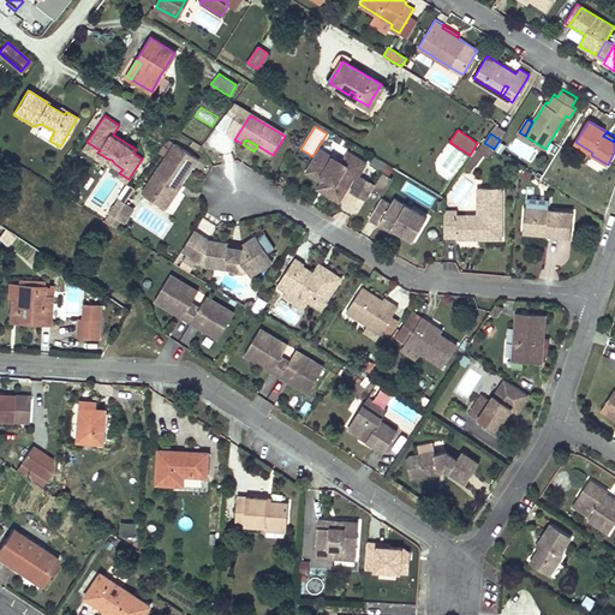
[(97,153),(100,150),(87,142),(83,149),(105,163),(107,159),(97,153)]
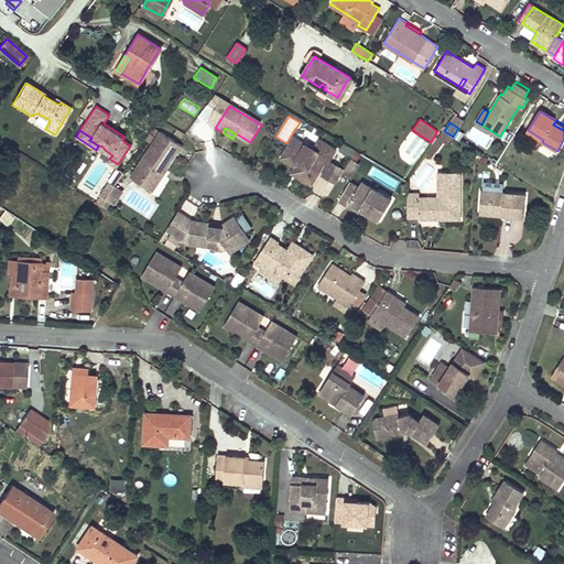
[(444,131),(443,130),(437,138),(442,141),(446,144),(452,136),(444,131)]
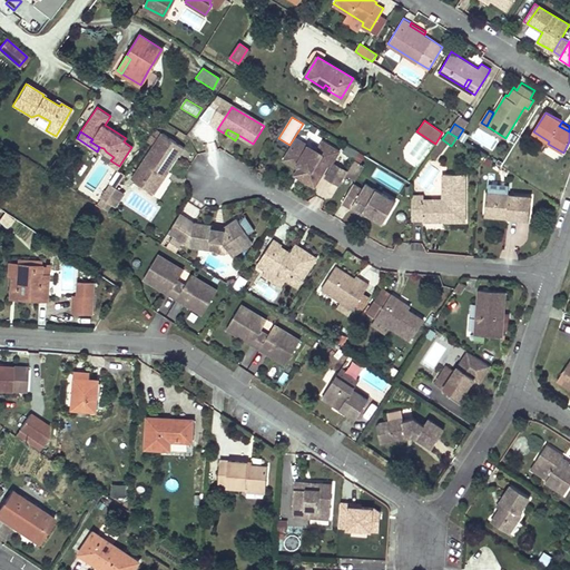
[(145,175),(139,184),(153,193),(164,175),(161,174),(175,153),(177,155),(183,146),(160,133),(137,169),(145,175)]
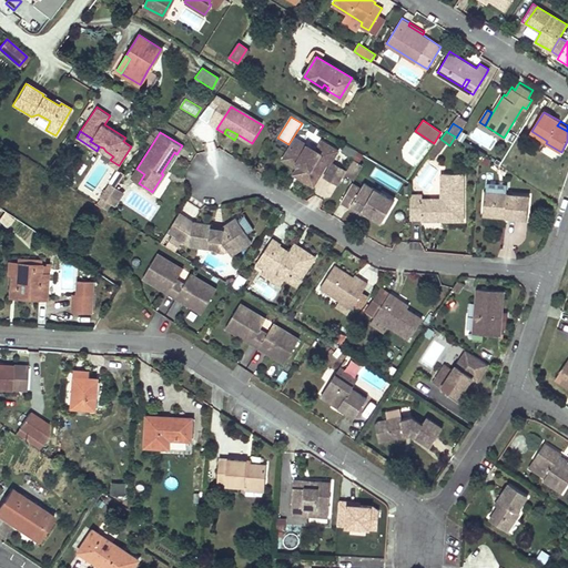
[(308,166),(302,178),(315,185),(328,164),(332,165),(333,162),(340,151),(324,142),(320,151),(298,139),(288,155),(308,166)]
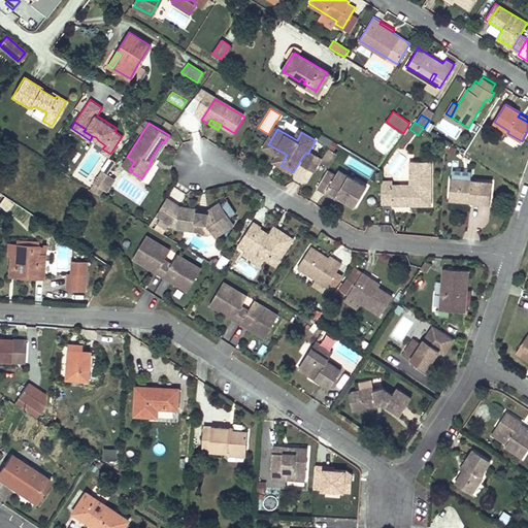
[(414,132),(409,129),(403,138),(407,141),(414,132)]
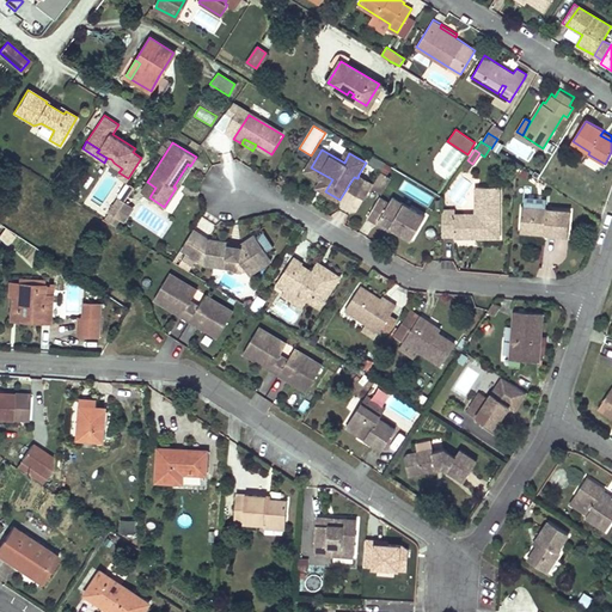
[(317,187),(325,191),(332,179),(311,167),(307,173),(322,181),(317,187)]
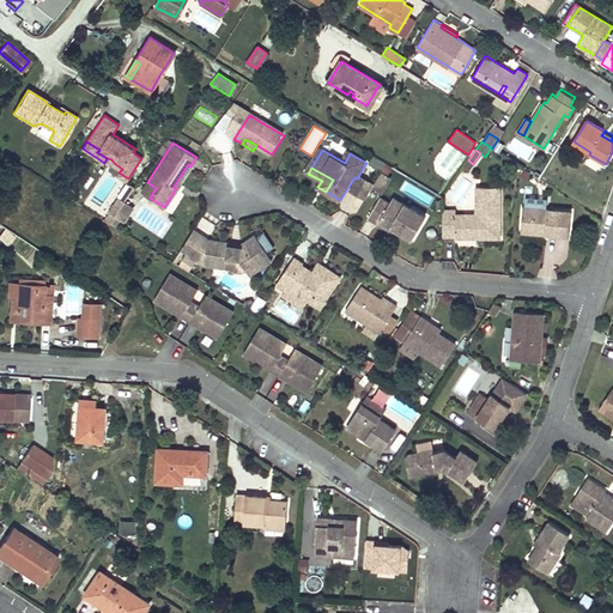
[(384,193),(393,178),(382,171),(375,184),(374,187),(384,193)]
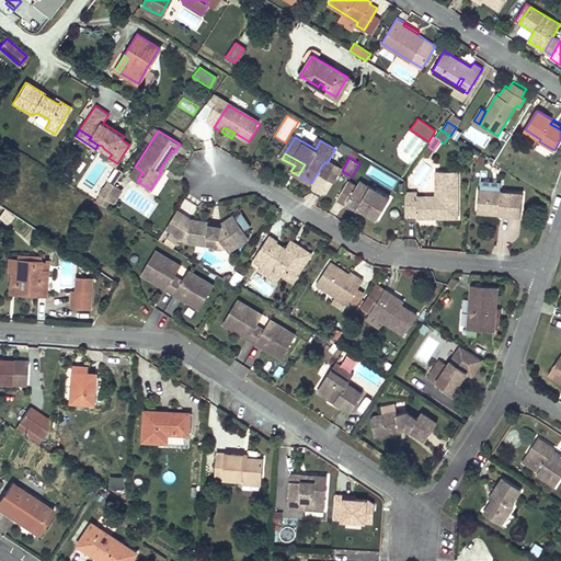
[(328,178),(336,164),(329,160),(328,163),(328,164),(322,174),(328,178)]
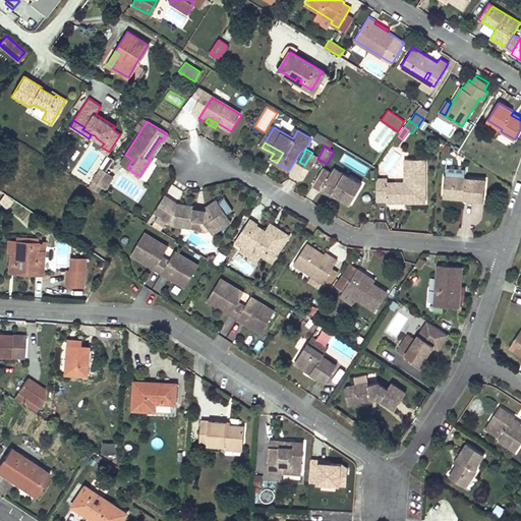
[(317,159),(319,157),(312,153),(304,165),(311,169),(317,159)]
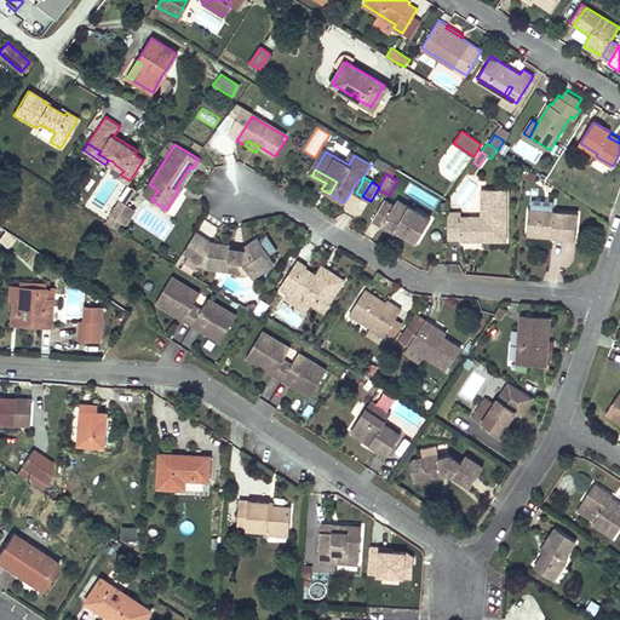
[(149,184),(143,194),(151,200),(158,190),(149,184)]
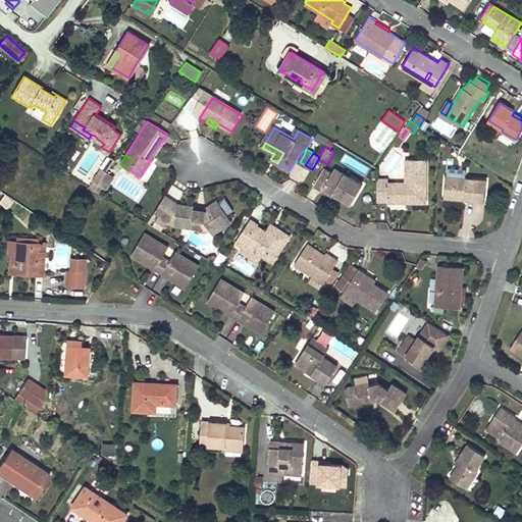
[(375,180),(376,203),(386,202),(386,204),(401,204),(401,201),(407,200),(407,203),(426,202),(424,158),(405,159),(406,183),(386,184),(386,180),(375,180)]
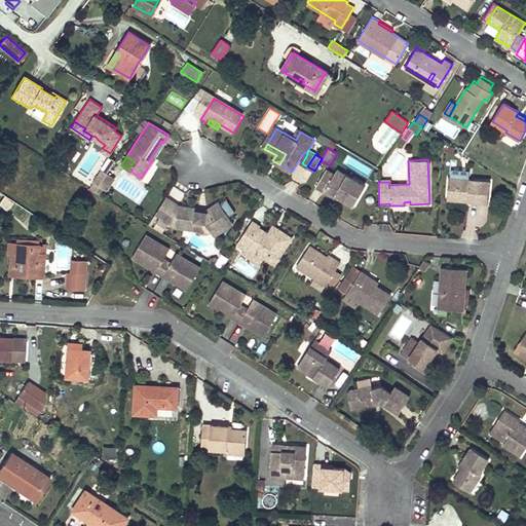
[(317,187),(327,192),(329,189),(340,195),(355,203),(367,184),(339,168),(336,175),(327,170),(317,187)]
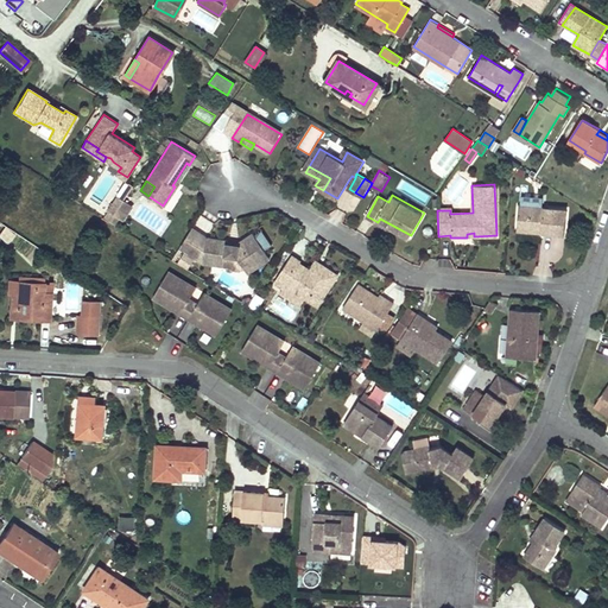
[(126,214),(132,206),(118,196),(112,206),(126,214)]
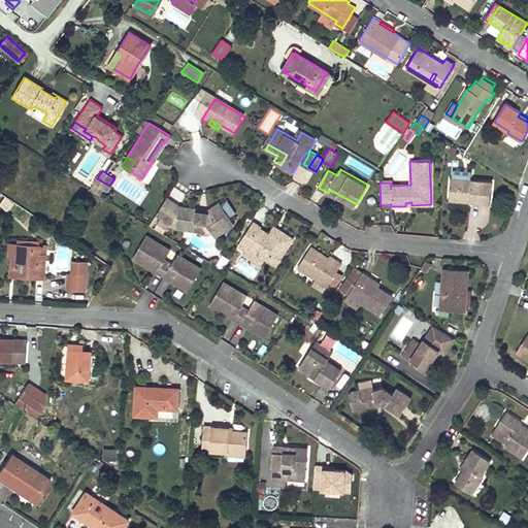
[(106,192),(109,186),(97,178),(94,184),(103,190),(106,192)]
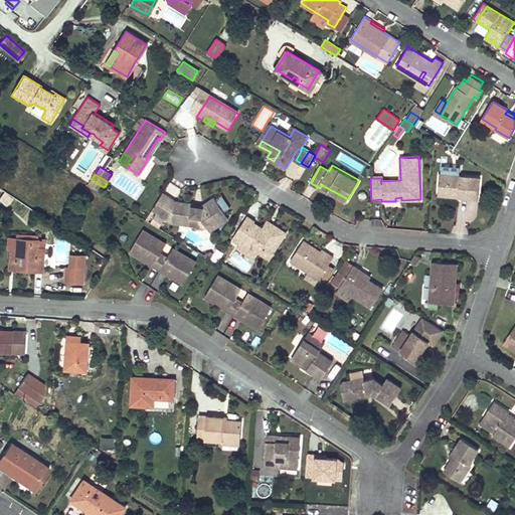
[(440,174),(439,192),(459,193),(458,197),(478,198),(480,177),(440,174)]
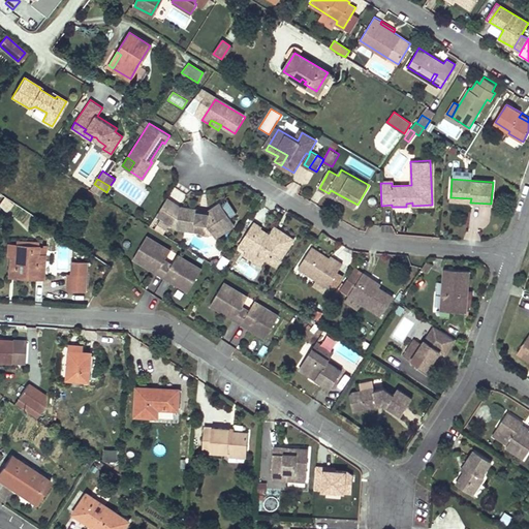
[(331,190),(329,193),(340,199),(342,196),(331,190)]
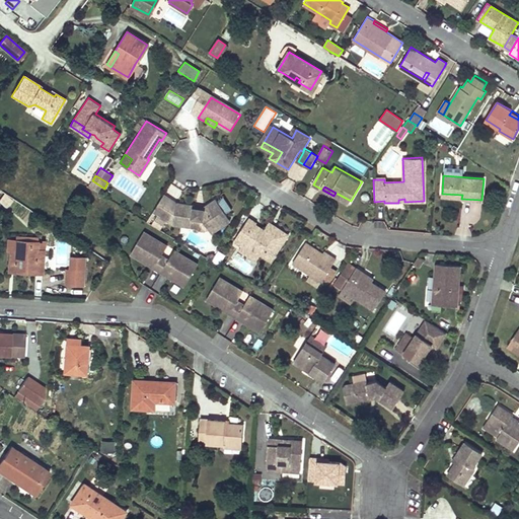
[(165,196),(154,212),(174,225),(193,227),(194,219),(205,220),(213,234),(220,229),(217,224),(229,216),(218,200),(206,207),(206,210),(195,209),(195,206),(178,204),(165,196)]
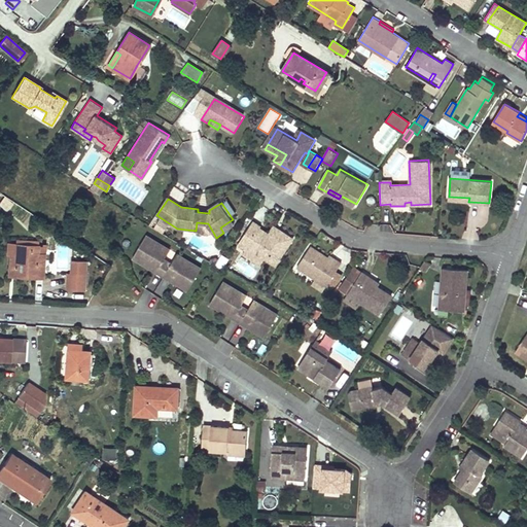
[(236,224),(233,219),(220,227),(223,233),(236,224)]
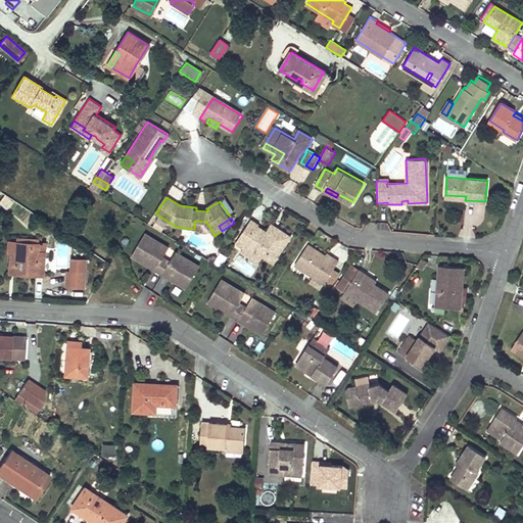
[(252,221),(237,244),(244,249),(246,245),(273,263),(290,236),(278,228),(271,239),(256,231),(259,226),(252,221)]
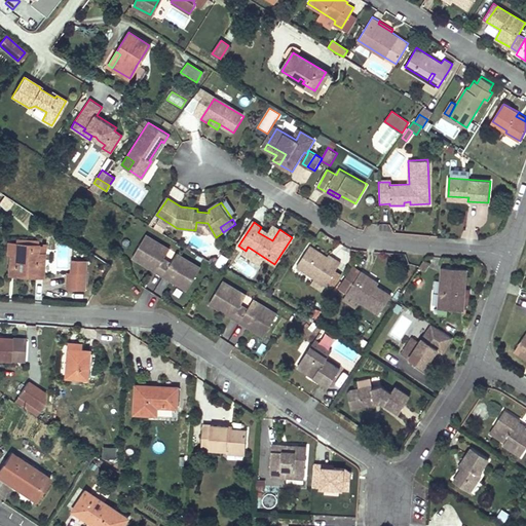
[(272,240),(279,229),(276,227),(271,234),(261,228),(258,232),(272,240)]
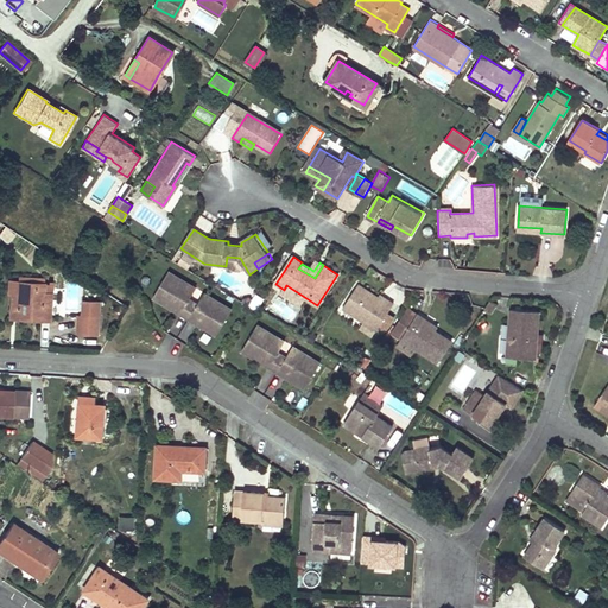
[(166,271),(151,296),(163,303),(164,301),(179,310),(178,312),(195,323),(197,320),(206,325),(204,328),(214,334),(229,309),(202,292),(195,303),(187,298),(194,287),(166,271)]
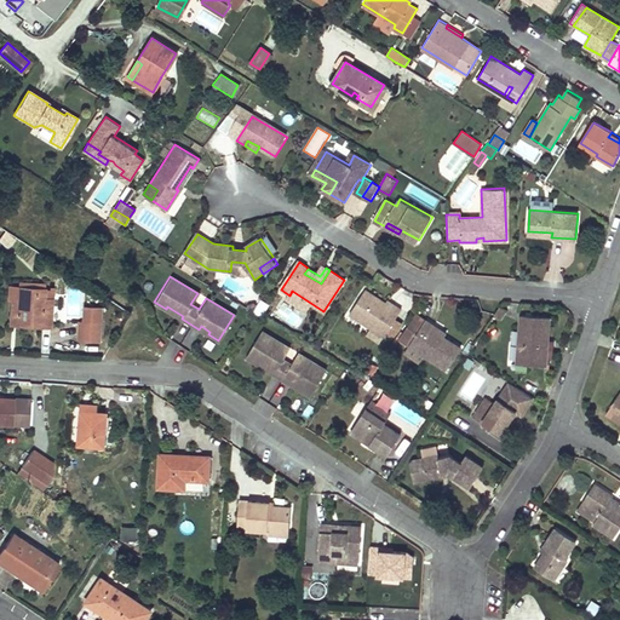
[(44,288),(17,287),(9,286),(7,298),(11,298),(10,322),(51,325),(53,287),(50,287),(50,290),(44,290),(44,288)]
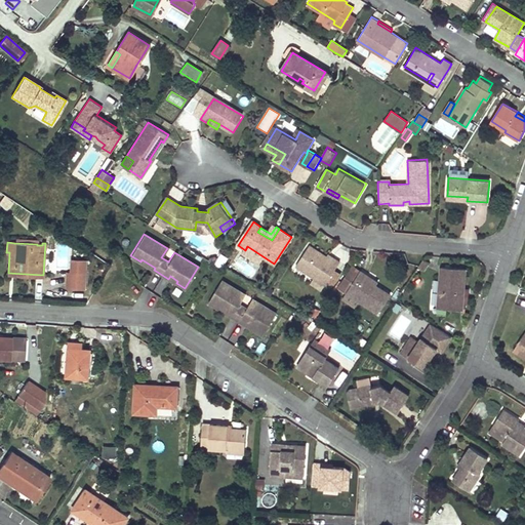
[(296,266),(315,278),(317,275),(327,282),(340,260),(333,256),(331,259),(327,256),(310,245),(296,266)]
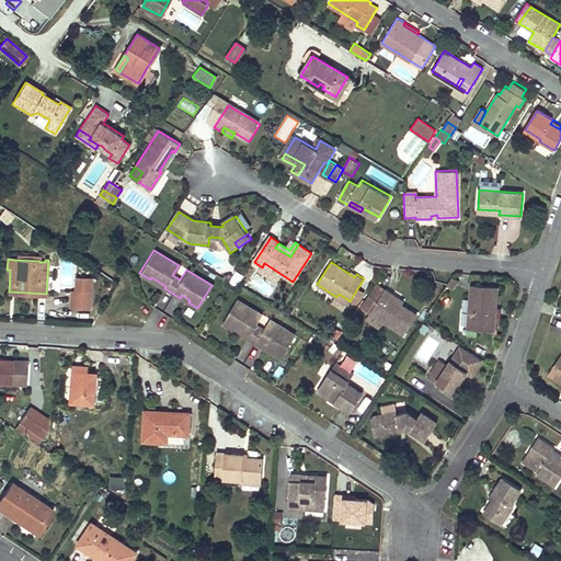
[(76,289),(75,306),(91,307),(92,276),(83,276),(82,289),(76,289)]
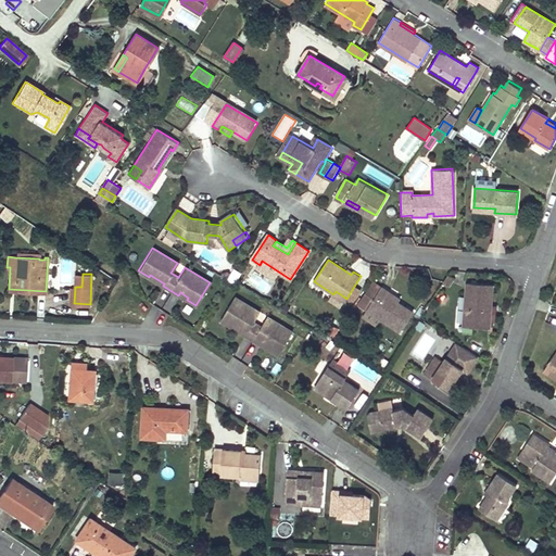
[(150,275),(149,277),(163,286),(164,283),(150,275)]
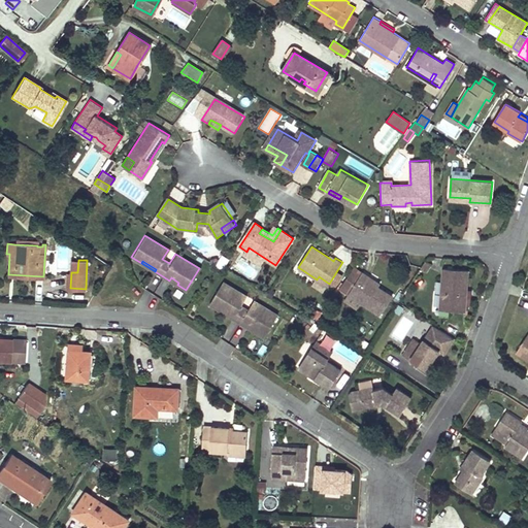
[(430,264),(425,261),(421,268),(426,272),(430,264)]
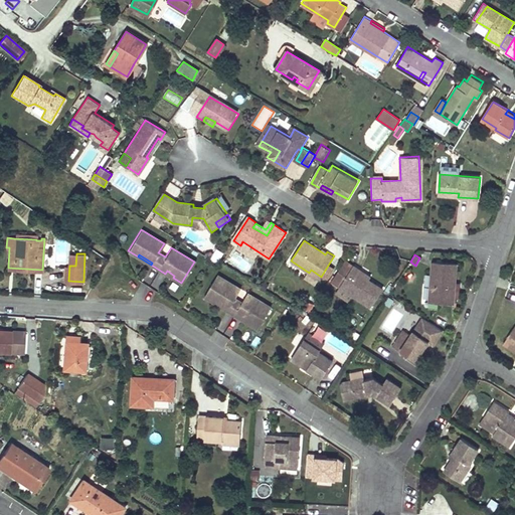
[(353,266),(345,261),(332,281),(340,286),(340,287),(352,294),(372,307),(383,289),(369,280),(365,277),(367,274),(354,265),(353,266)]
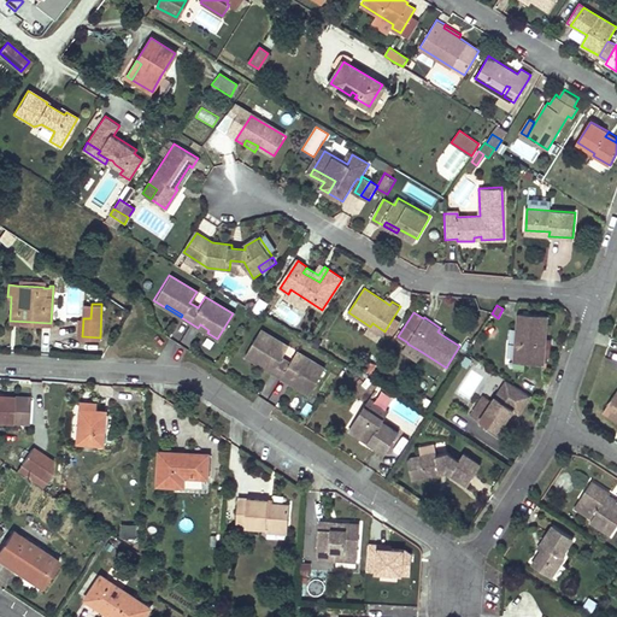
[(516,341),(515,362),(544,365),(545,353),(541,353),(542,338),(546,338),(548,317),(518,315),(516,341)]
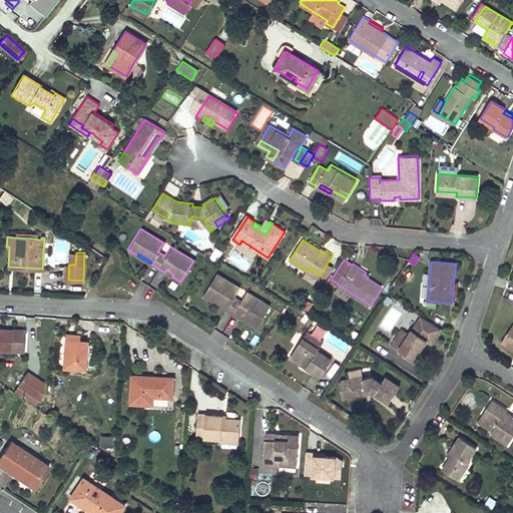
[(310,269),(308,272),(307,273),(318,280),(320,276),(310,269)]
